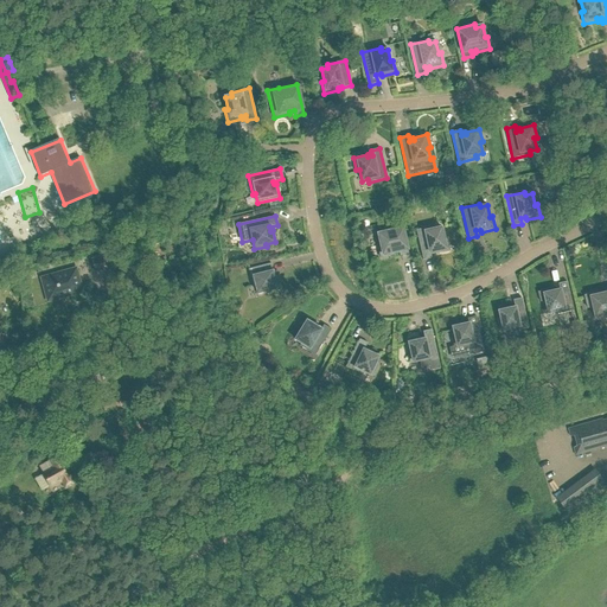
[(409,255),(402,225),(384,229),(384,232),(377,234),(381,246),(377,247),(381,259),(395,255),(394,253),(398,251),(400,257),(409,255)]
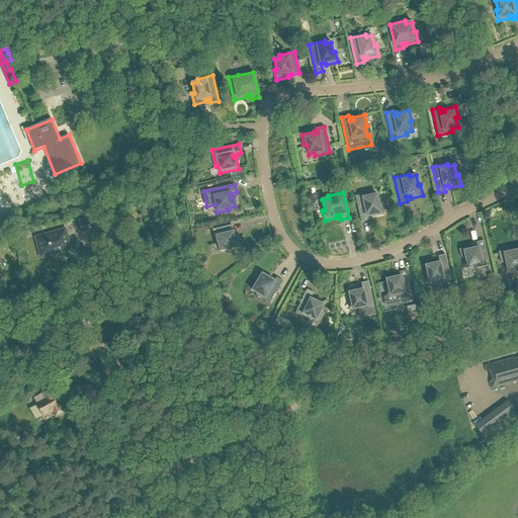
[(371,195),(370,193),(355,196),(361,223),(368,221),(367,216),(371,216),(371,218),(383,214),(381,203),(378,204),(376,194),(371,195)]
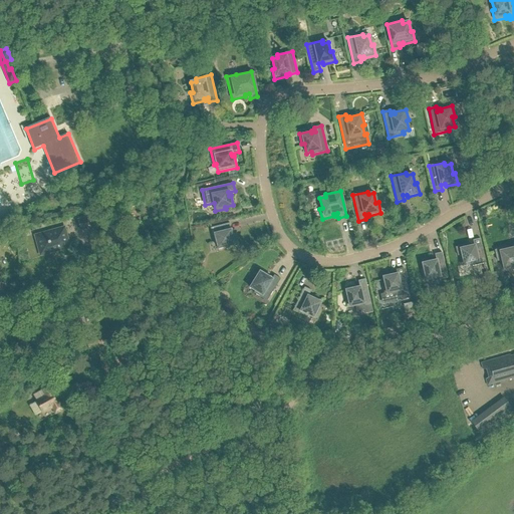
[(80,232),(89,229),(86,218),(77,221),(80,232)]
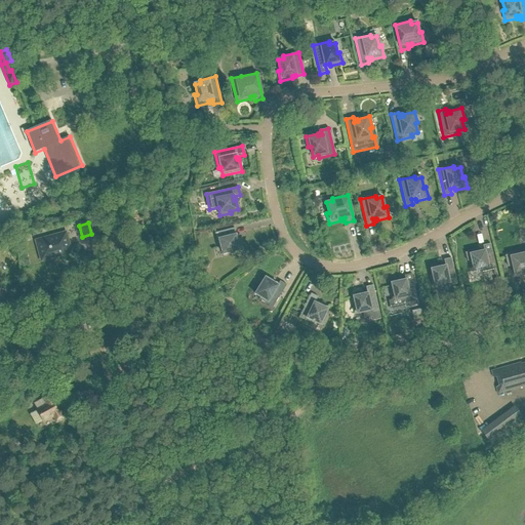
[(237,240),(236,236),(235,228),(214,233),(218,248),(221,248),(224,256),(234,253),(234,251),(241,249),(239,239),(237,240)]
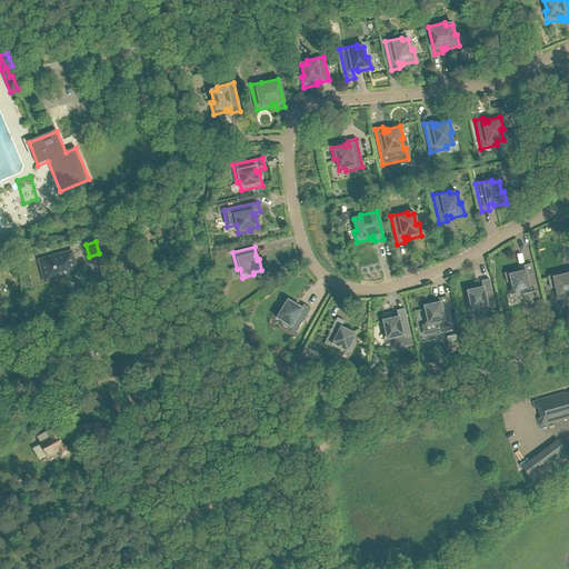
[(45,286),(79,276),(72,251),(38,261),(45,286)]
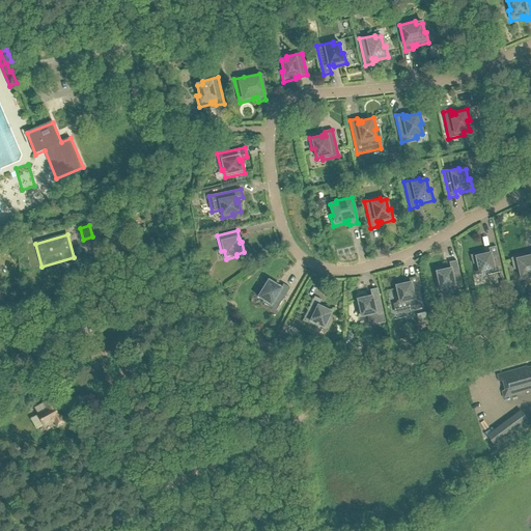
[(490,253),(490,254),(485,255),(484,252),(470,255),(471,260),(472,260),(472,264),(474,263),(477,275),(485,273),(485,275),(502,272),(497,252),(496,247),(488,248),(490,253)]
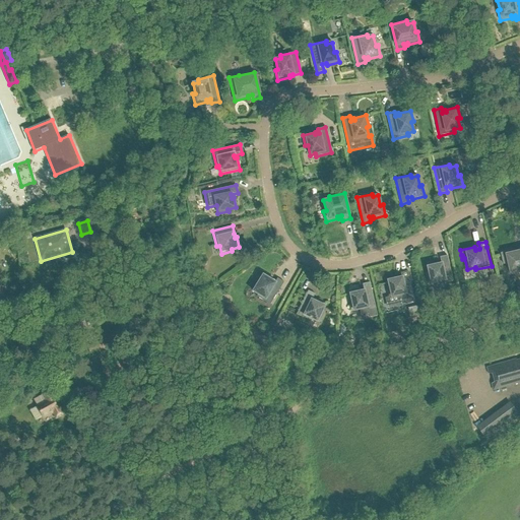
[(519,273),(519,246),(518,247),(519,251),(515,252),(515,250),(501,253),(503,264),(508,263),(510,273),(516,271),(516,274),(519,273)]
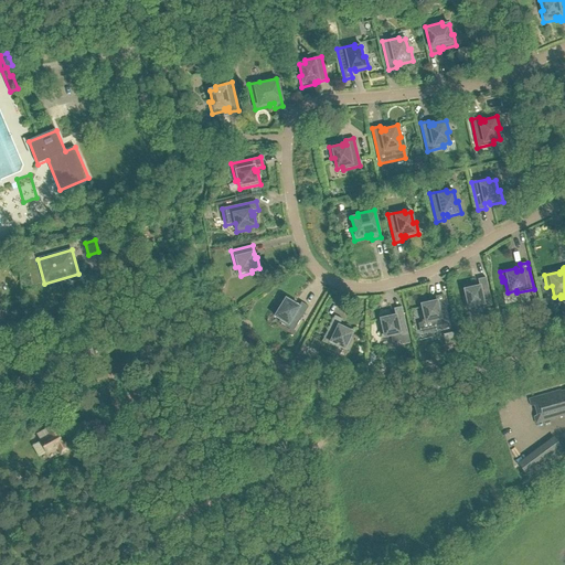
[(492,306),(486,278),(478,279),(479,287),(475,288),(475,286),(464,288),(466,297),(464,297),(466,309),(475,307),(476,309),(492,306)]
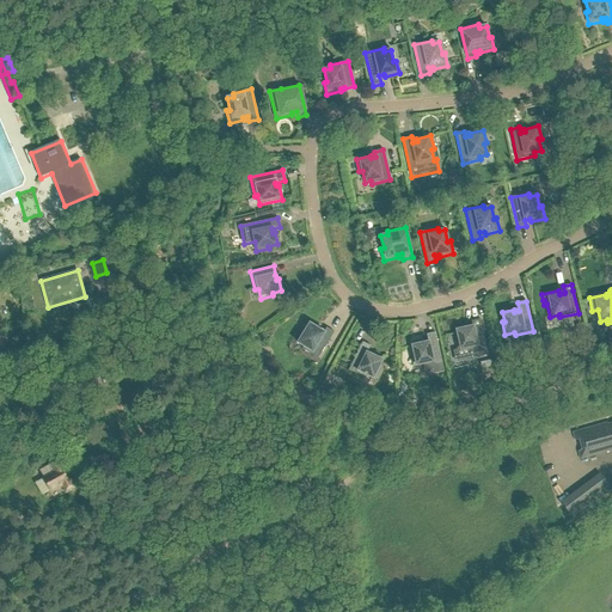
[(323,332),(319,330),(320,328),(306,319),(299,330),(304,332),(298,343),(304,347),(301,349),(318,359),(334,332),(326,328),(323,332)]
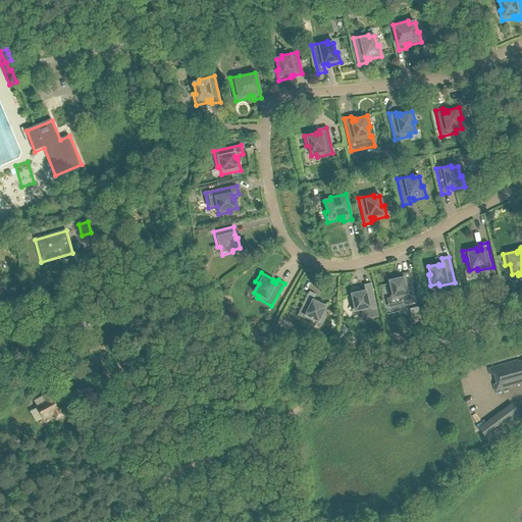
[(294,272),(290,281),(296,283),(299,274),(294,272)]
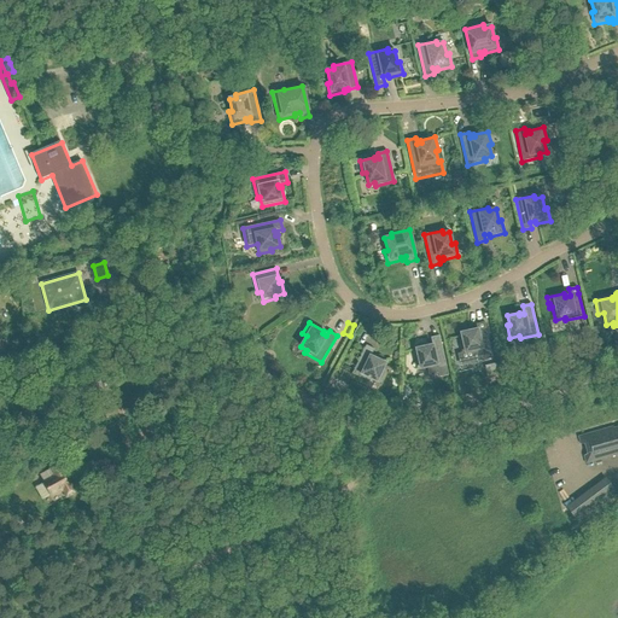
[(472,331),(472,328),(460,331),(462,340),(460,342),(462,354),(472,351),(474,362),(493,357),(484,322),(476,325),(477,330),(472,331)]
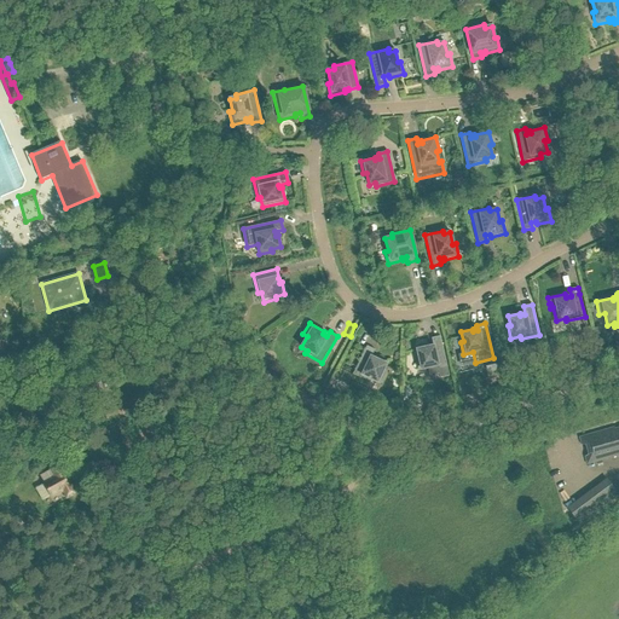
[(418,357),(415,358),(417,368),(418,370),(428,368),(431,376),(439,375),(440,379),(449,376),(440,336),(432,339),(433,346),(428,347),(428,345),(416,347),(418,357)]
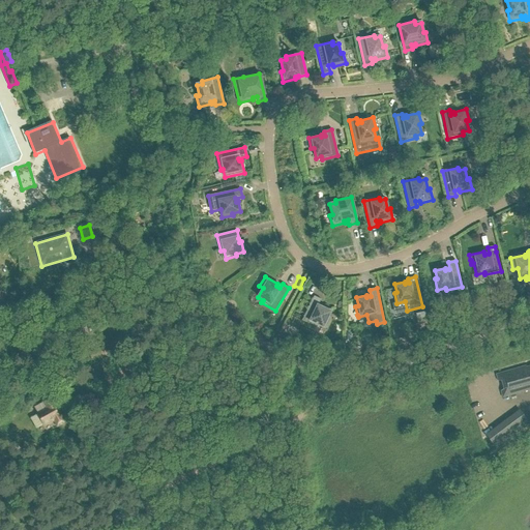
[(321,307),(318,305),(321,299),(314,296),(302,321),(317,327),(318,325),(325,329),(330,319),(328,318),(331,311),(322,305),(321,307)]
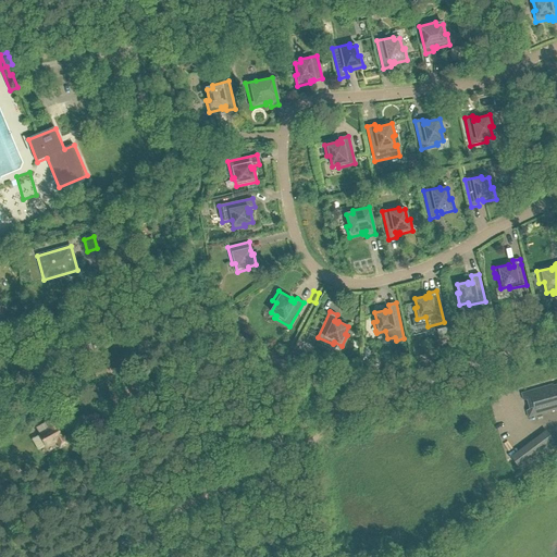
[(449,327),(436,331),(438,336),(450,334),(449,327)]
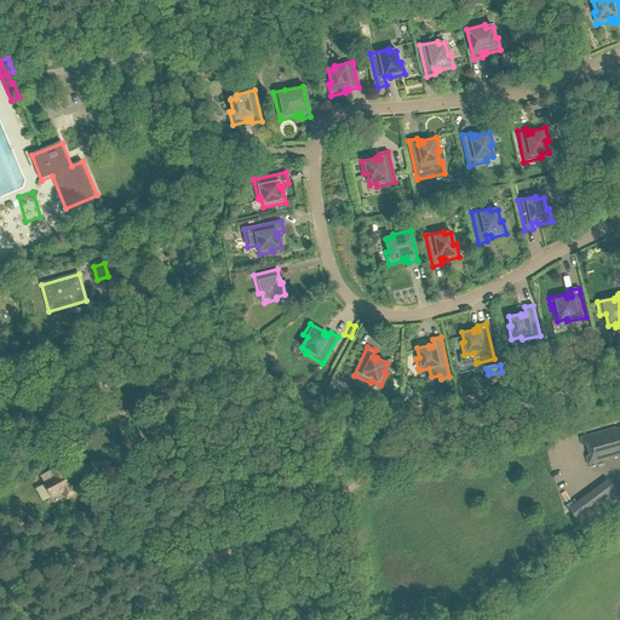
[(151,386),(159,380),(149,367),(141,373),(151,386)]
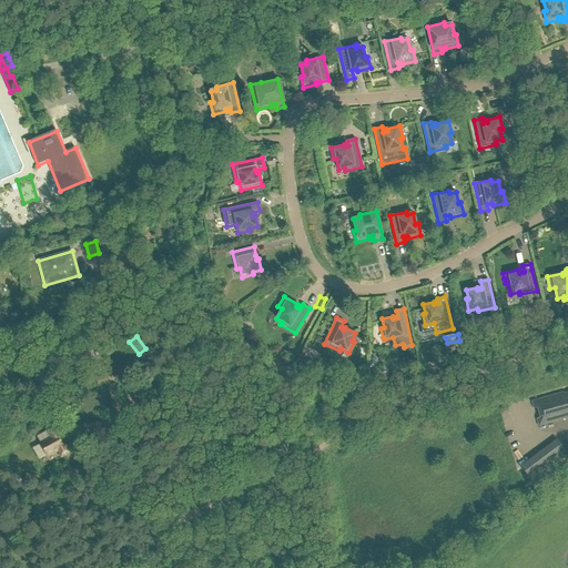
[(121,367),(97,376),(100,385),(107,383),(108,386),(114,384),(113,379),(124,376),(121,367)]
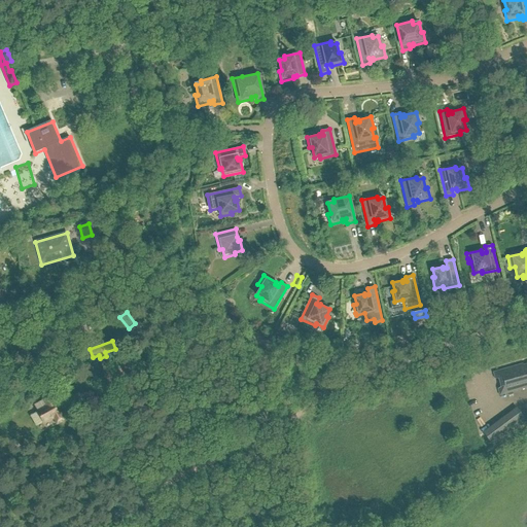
[(499,395),(526,387),(526,364),(523,365),(523,364),(493,373),(495,380),(498,380),(500,387),(498,389),(499,395)]
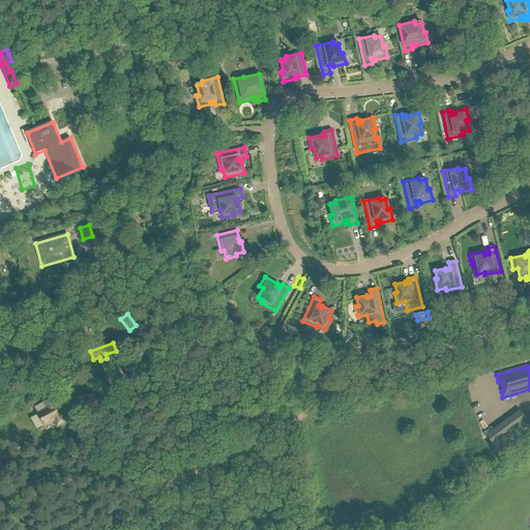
[(65,422),(51,396),(42,401),(42,402),(34,406),(37,411),(36,412),(45,425),(53,421),(57,427),(65,422)]
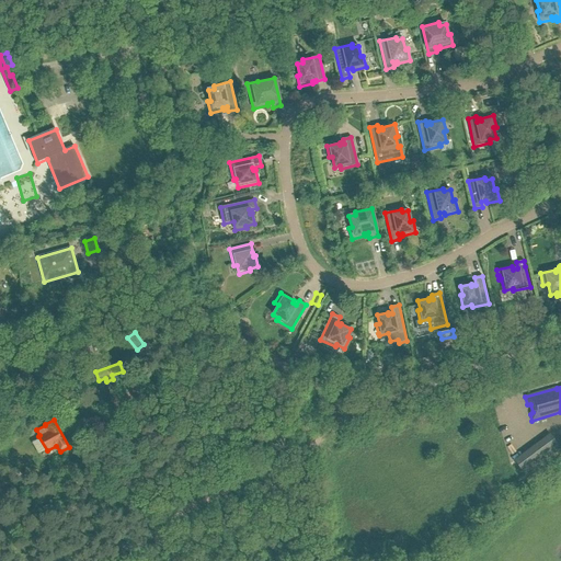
[(525,474),(560,448),(551,436),(516,462),(525,474)]
